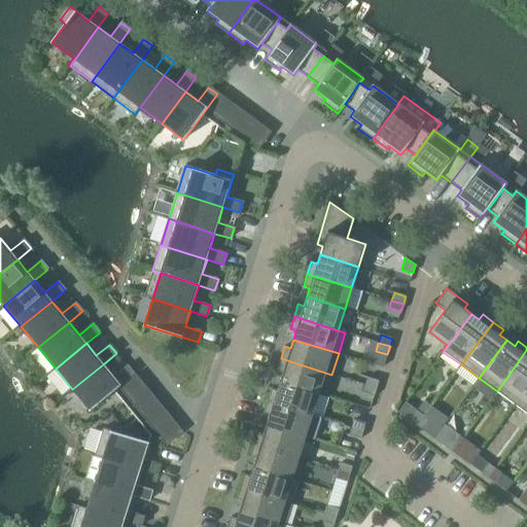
[(526,350),(497,391),(515,405),(526,387),(526,350)]
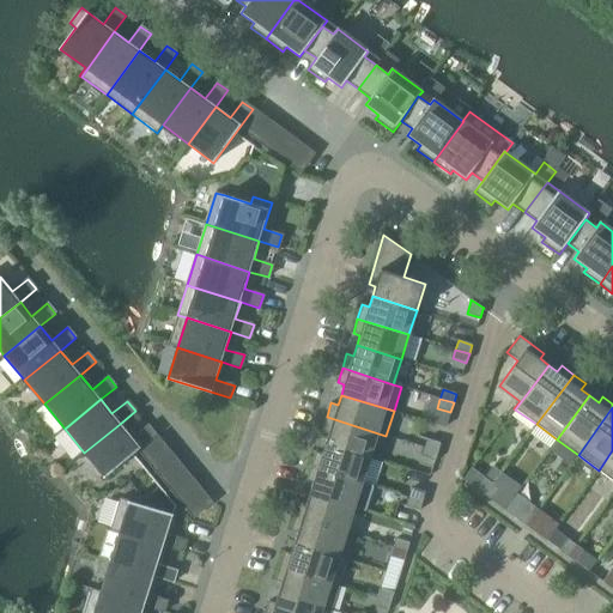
[(329,434),(326,444),(370,457),(377,435),(386,437),(386,436),(327,417),(322,431),(329,434)]
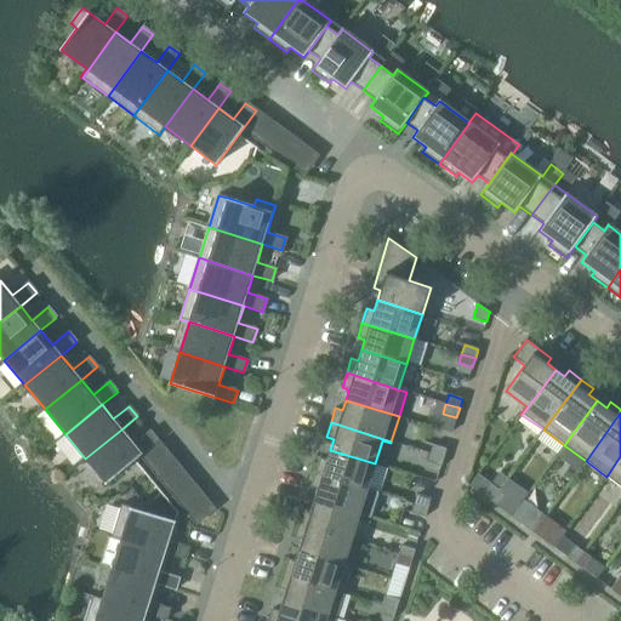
[(121,429),(85,459),(106,484),(158,442),(149,431),(134,444),(121,429)]
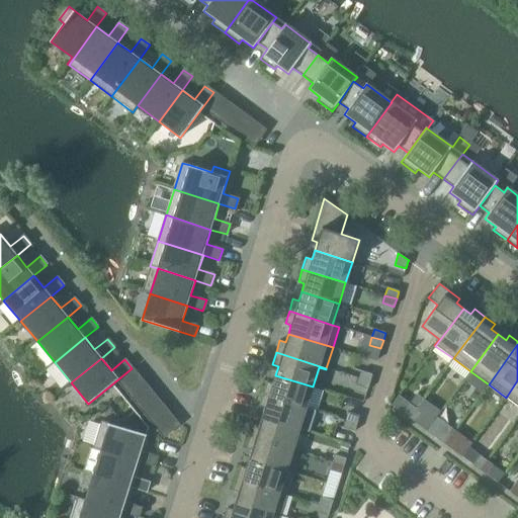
[(361,371),(359,378),(370,382),(372,374),(361,371)]
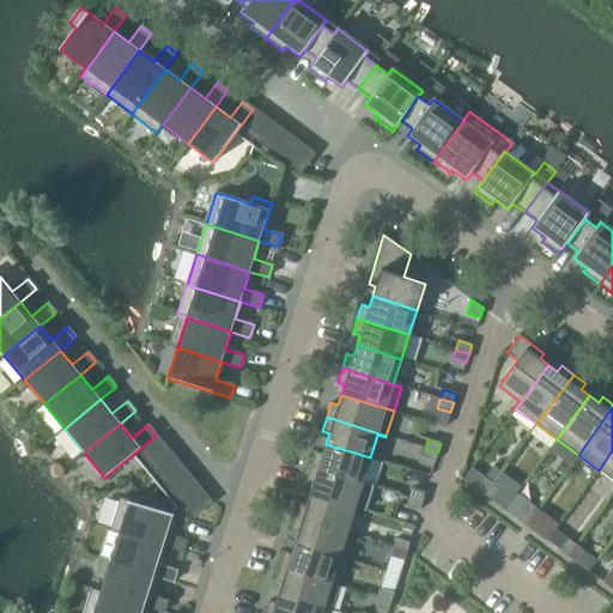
[(315,453),(311,467),(362,483),(370,457),(326,444),(322,454),(315,453)]
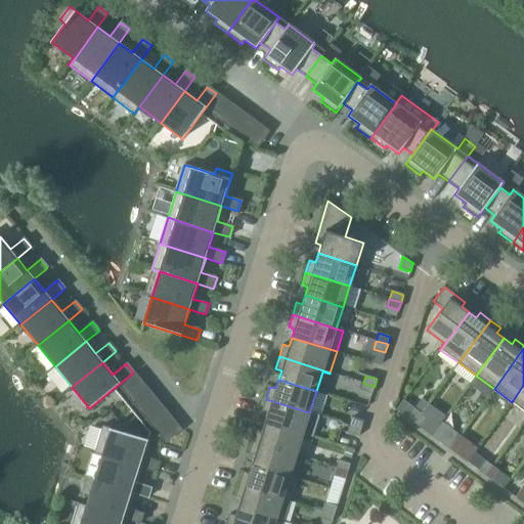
[(375,387),(363,383),(360,391),(373,394),(375,387)]
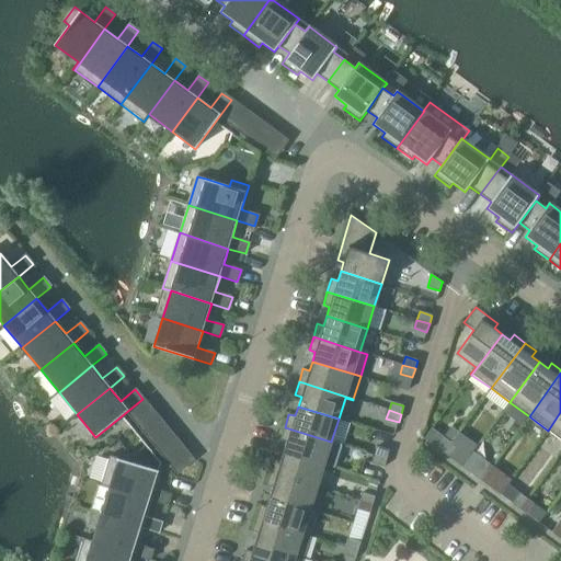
[(560,412),(548,431),(560,439),(560,412)]
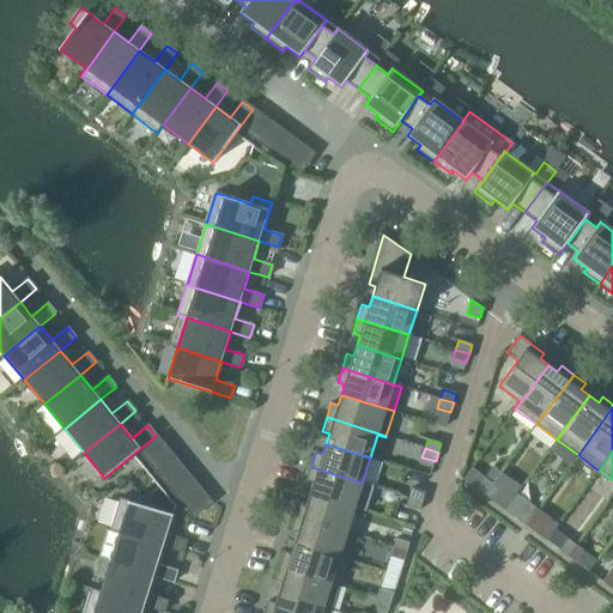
[(314,483),(310,493),(354,508),(362,483),(311,467),(307,481),(314,483)]
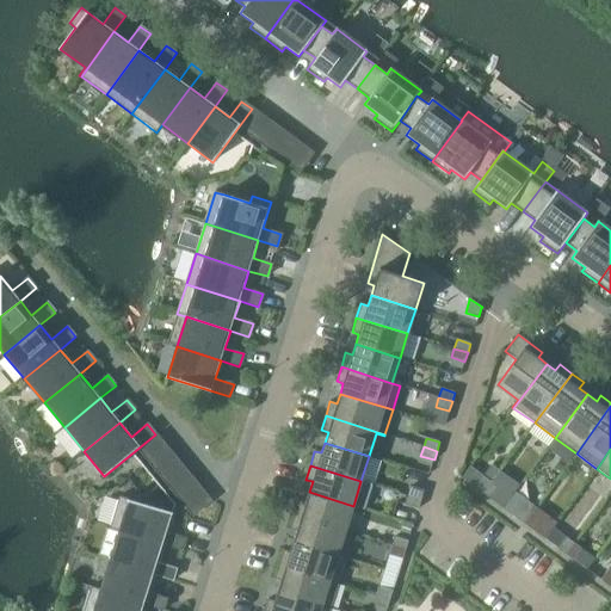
[(475,488),(482,494),(492,482),(483,476),(475,488)]
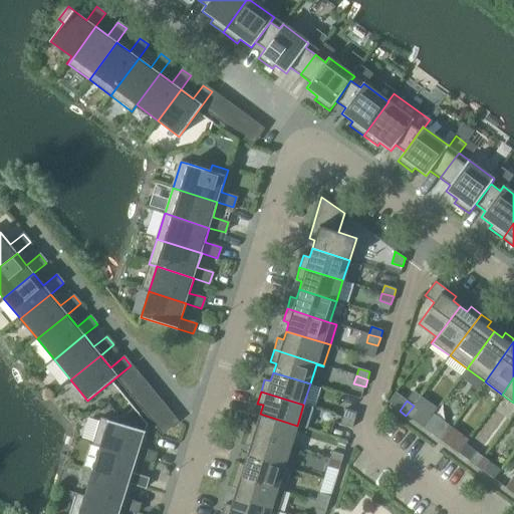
[(414,406),(406,416),(413,420),(420,411),(414,406)]
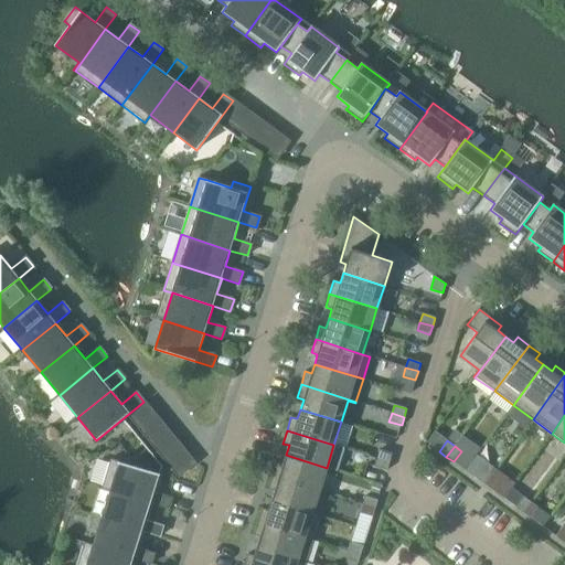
[(380,450),(377,458),(390,462),(392,454),(380,450)]
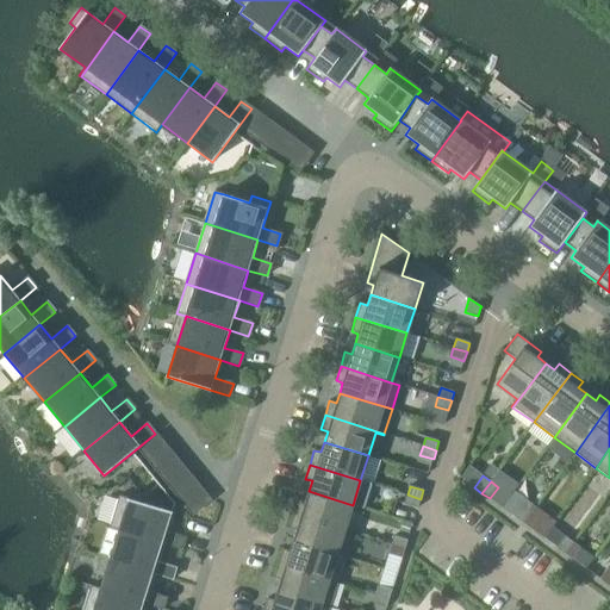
[(298,500),(293,515),(344,530),(353,505),(309,491),(305,502),(298,500)]
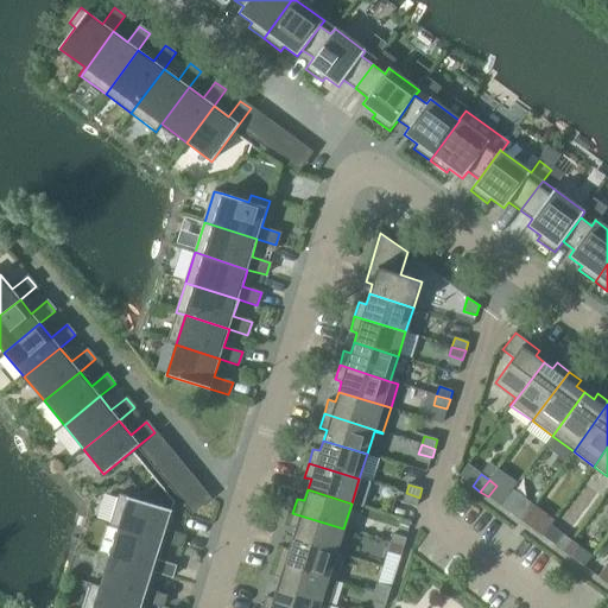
[(513,489),(501,506),(514,515),(521,521),(530,511),(534,505),(513,489)]
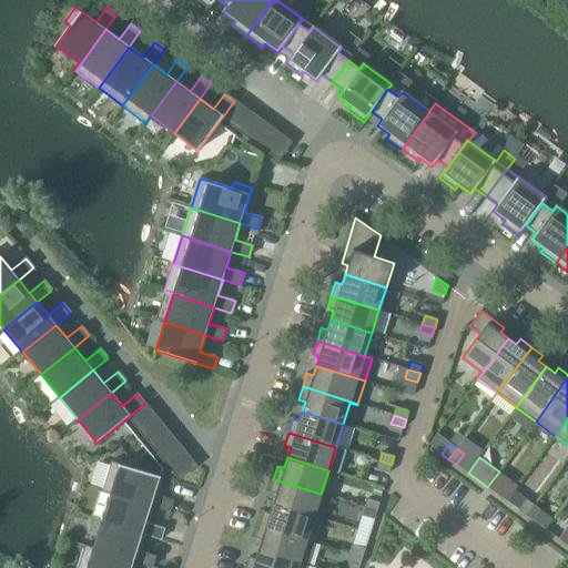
[(392,465),(379,460),(376,469),(389,474),(392,465)]
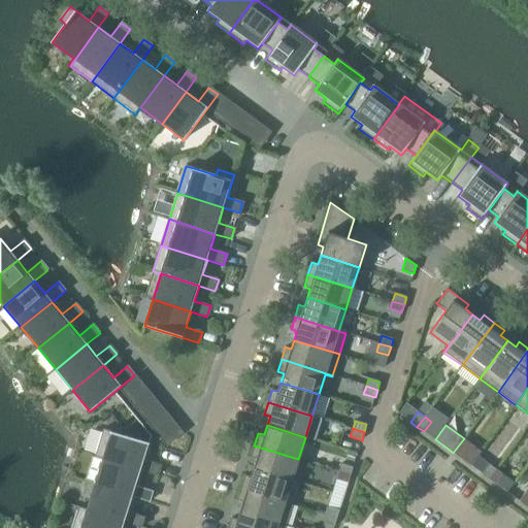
[(95,456),(102,459),(140,470),(157,475),(161,465),(144,460),(150,442),(111,431),(103,429),(95,456)]
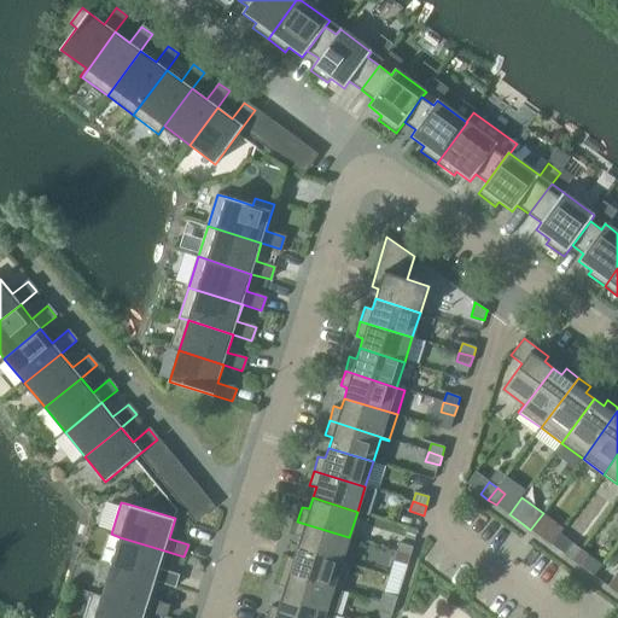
[(538,519),(530,530),(538,536),(547,524),(538,519)]
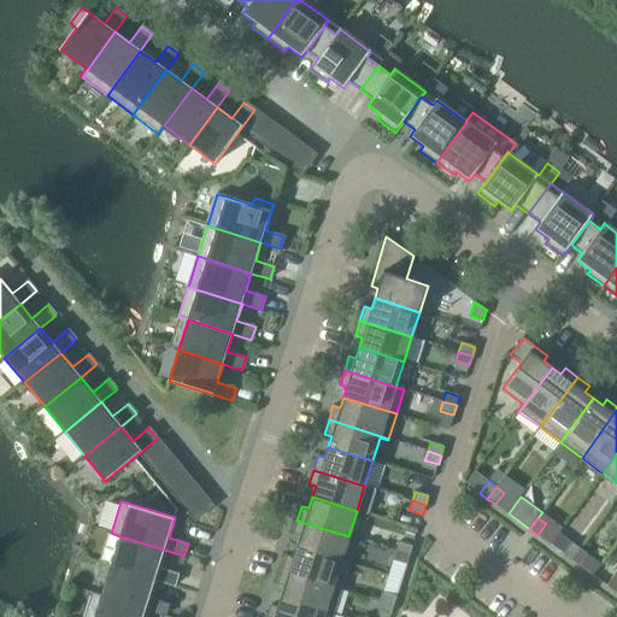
[(299,536),(297,547),(350,564),(350,563),(341,559),(348,536),(297,521),(293,535),(299,536)]
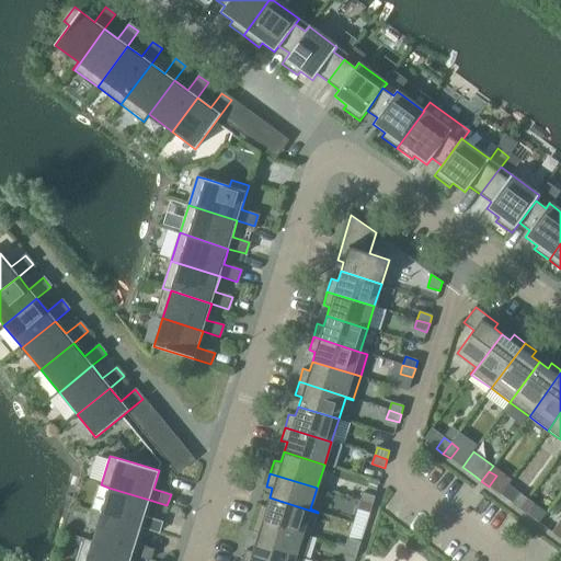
[(369,483),(367,491),(376,493),(377,485),(369,483)]
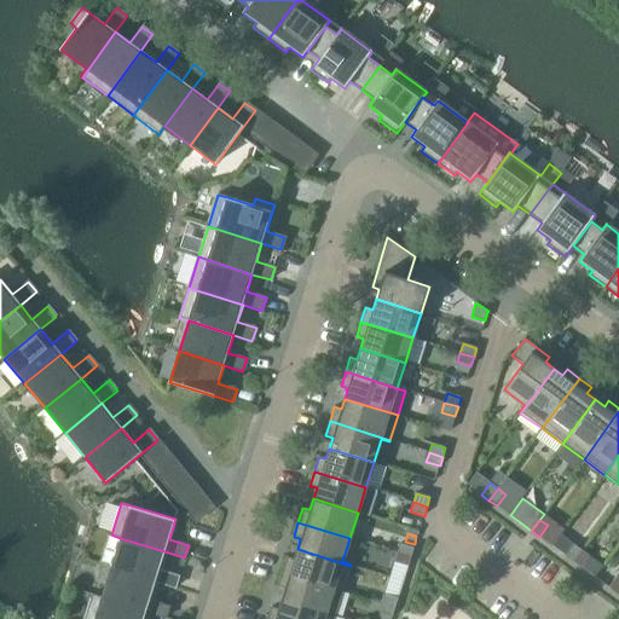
[(120,538),(110,568),(155,583),(174,589),(179,576),(160,570),(165,551),(120,538)]
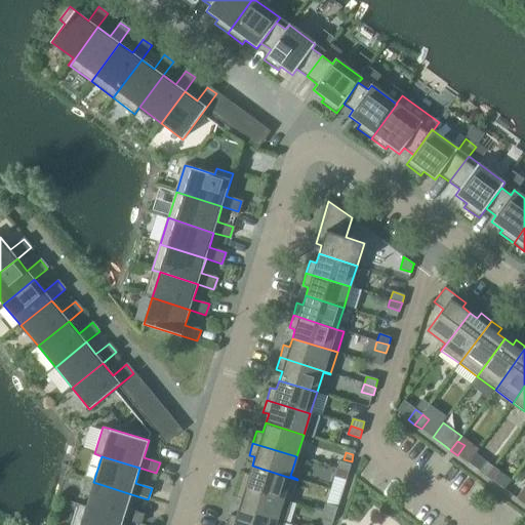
[(339,461),(336,469),(349,473),(351,465),(339,461)]
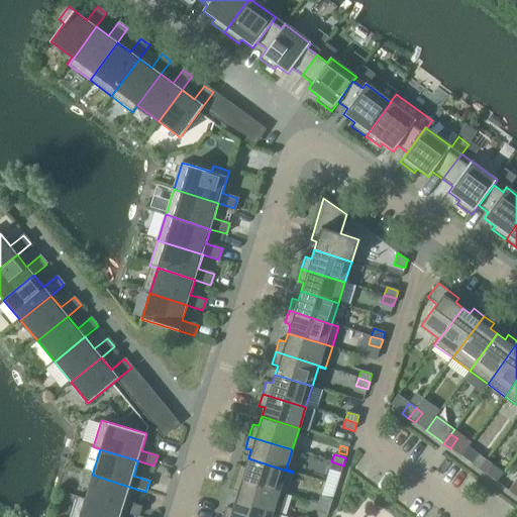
[(473,464),(479,470),(486,459),(480,454),(473,464)]
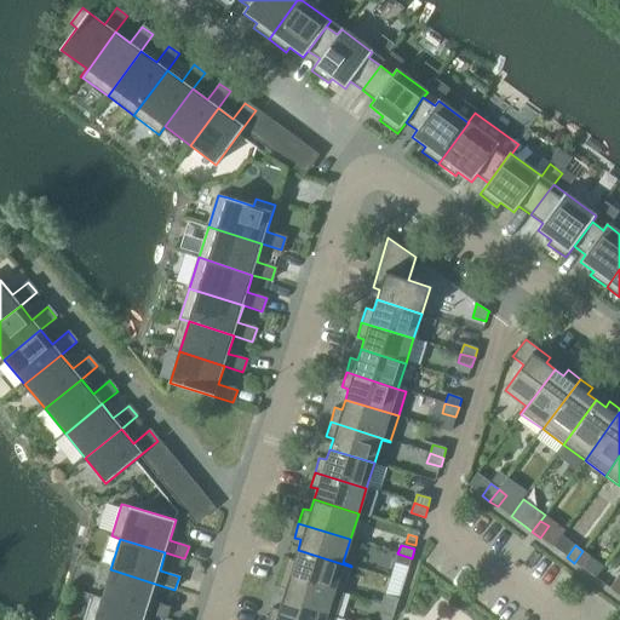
[(287,558),(283,573),(343,591),(351,567),(298,550),(294,561),(287,558)]
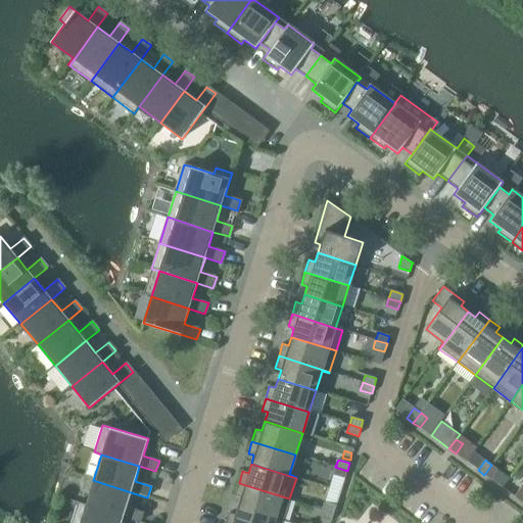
[(491,465),(484,475),(490,480),(498,470),(491,465)]
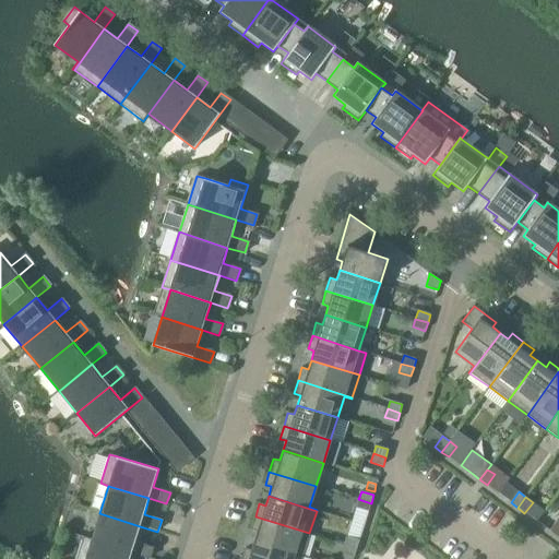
[(371,503),(358,499),(356,508),(368,512),(371,503)]
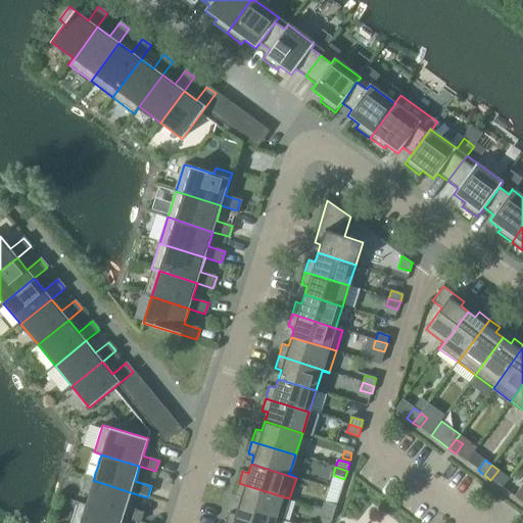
[(78,504),(123,518),(139,522),(143,512),(127,507),(131,492),(93,480),(86,505),(78,502),(78,504)]
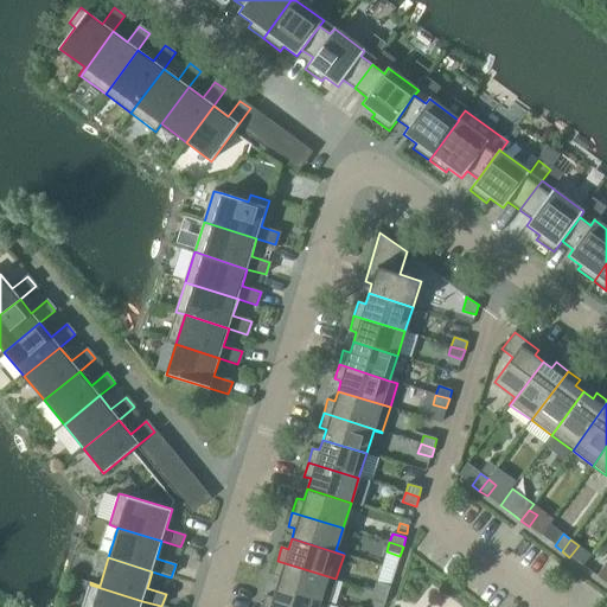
[(279,577),(276,587),(328,604),(336,579),(278,561),(273,575),(279,577)]
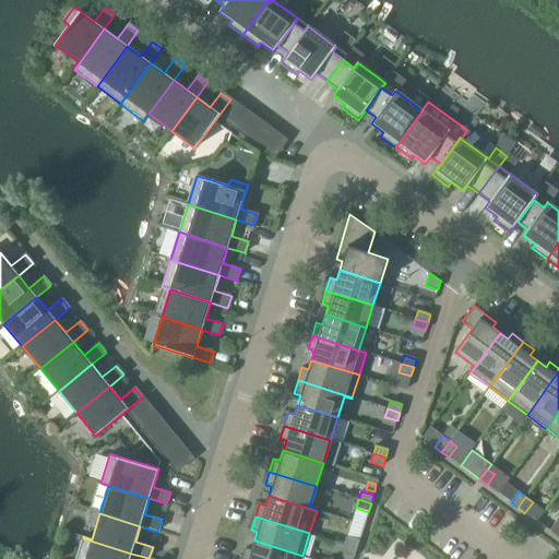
[(549,531),(556,536),(558,532),(558,521),(557,521),(549,531)]
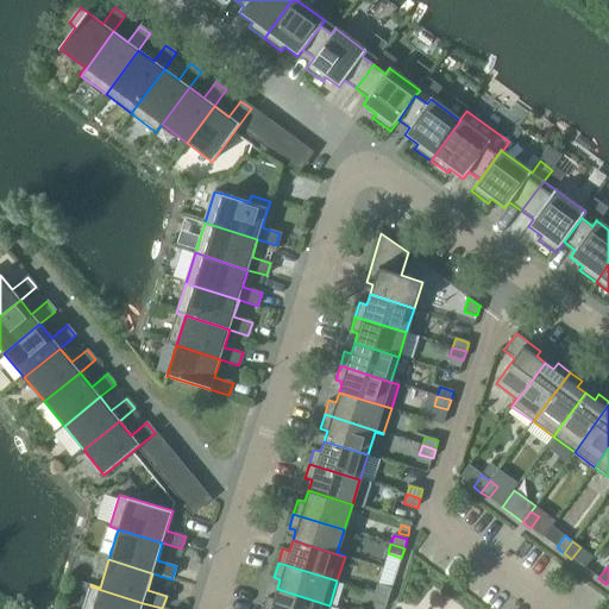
[(378,584),(376,594),(389,597),(391,589),(378,584)]
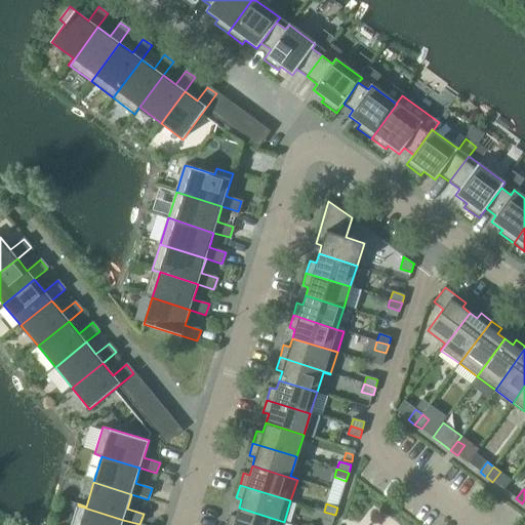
[(71,524),(121,524),(123,520),(78,506),(71,524)]
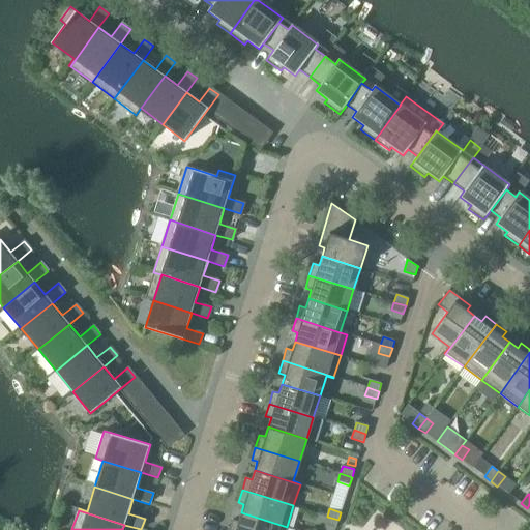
[(229,529),(285,529),(287,527),(241,512),(238,522),(232,520),(229,529)]
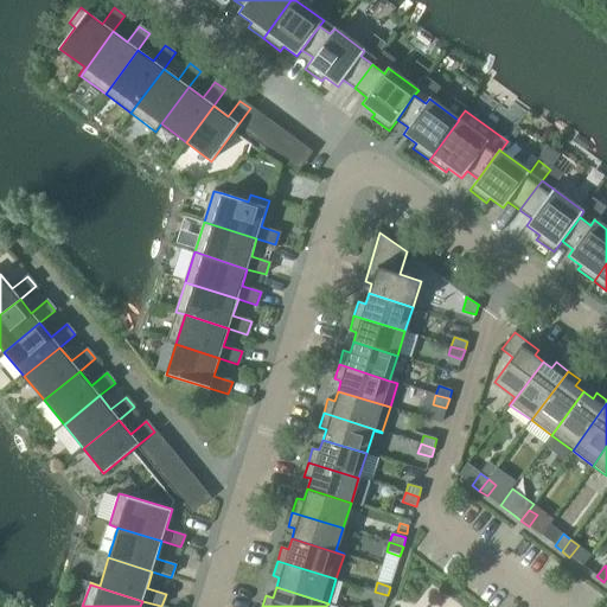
[(388,595),(375,592),(371,600),(385,605),(388,595)]
